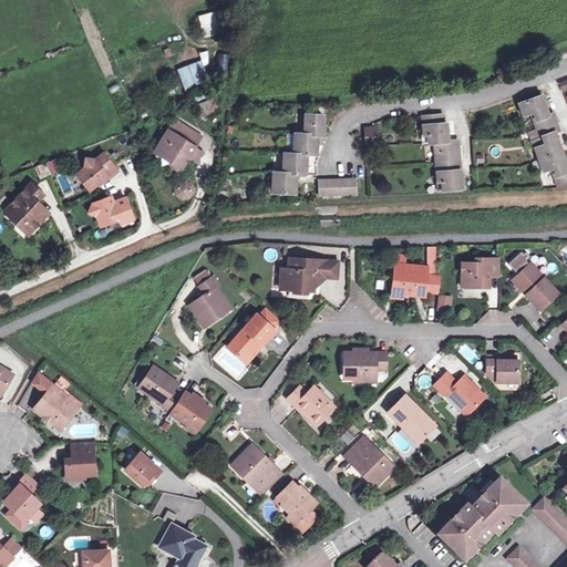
[(215,11),(198,13),(202,37),(218,34),(215,11)]
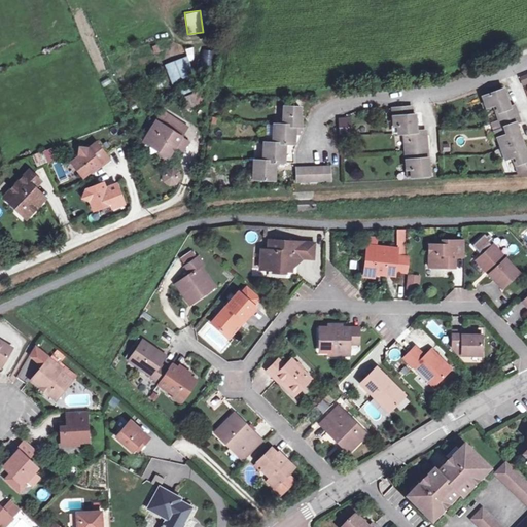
[(163,64),(171,84),(194,76),(185,55),(163,64)]
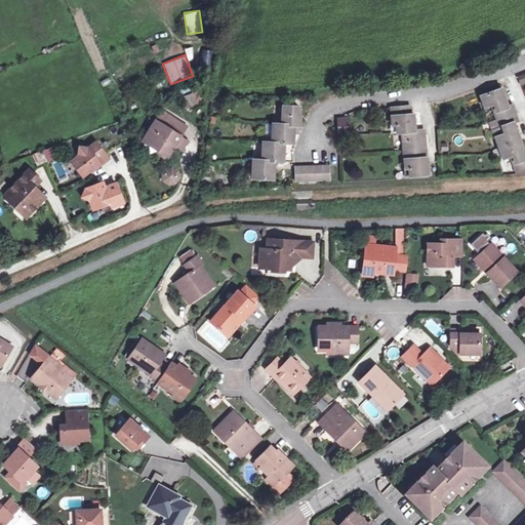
[(497,119),(490,122),(505,158),(514,155),(519,170),(524,167),(524,151),(515,122),(519,121),(513,105),(509,107),(502,88),(481,95),(485,107),(492,105),(494,104),(500,118),(497,119)]
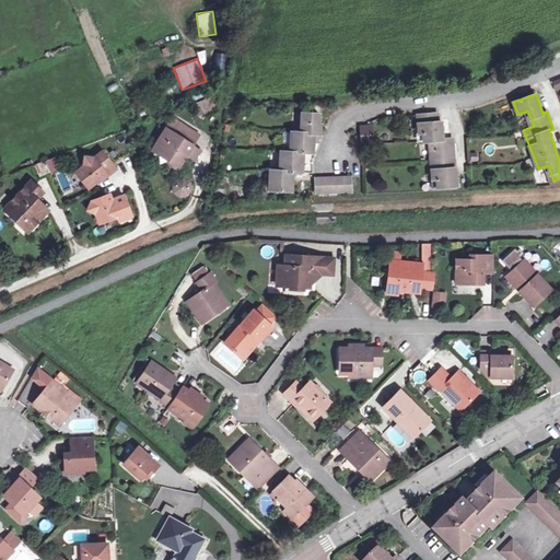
[(211,95),(193,103),(198,114),(216,106),(211,95)]
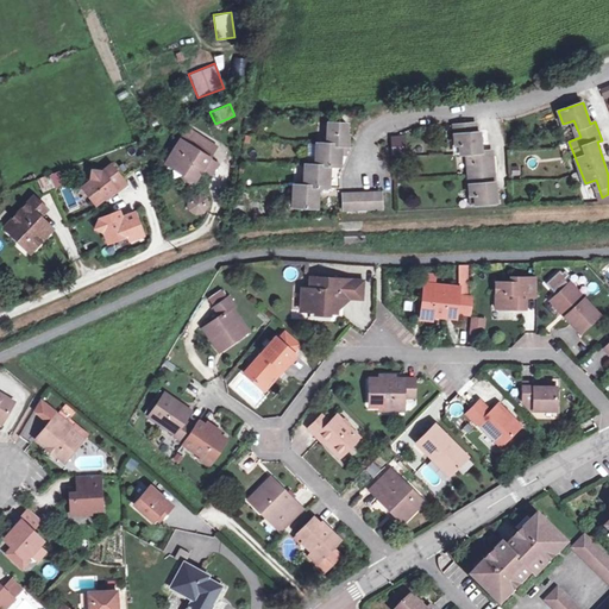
[(571,121),(577,138),(581,137),(573,120),(571,121)]
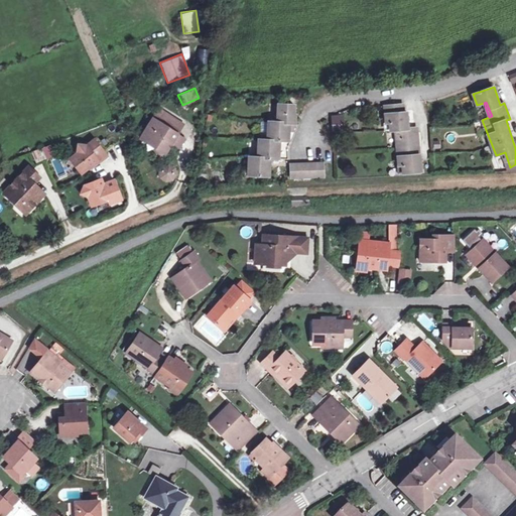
[(294,105),(278,104),(277,122),(269,121),(268,139),(259,139),(258,156),(249,156),(248,174),(269,175),(271,158),(279,158),(280,140),(288,141),(290,123),(295,123),(295,114),(294,114),(294,105)]
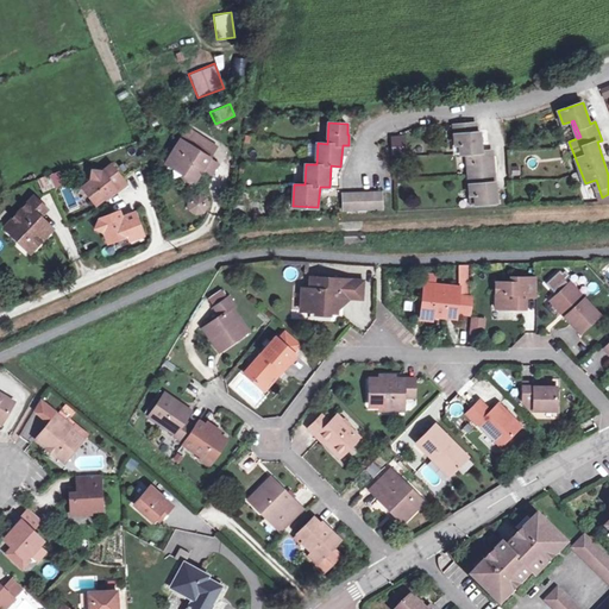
[(489,156),(488,151),(482,151),(481,132),(477,132),(476,123),(454,125),(456,144),(460,144),(462,154),(468,154),(471,194),(476,194),(477,203),(497,202),(496,182),(493,182),(491,174),(495,173),(494,156),(489,156)]
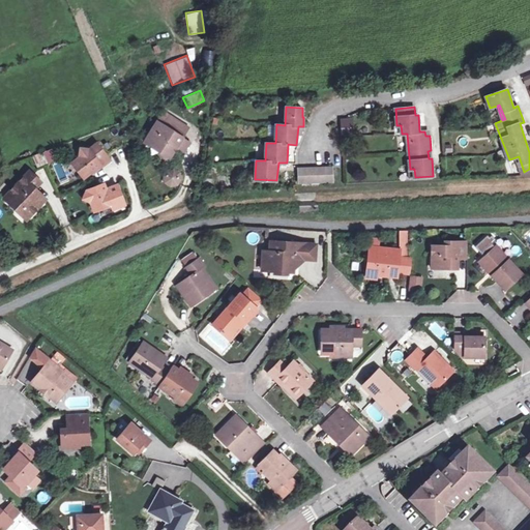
[(163,125),(169,115),(164,112),(157,121),(162,124),(163,125)]
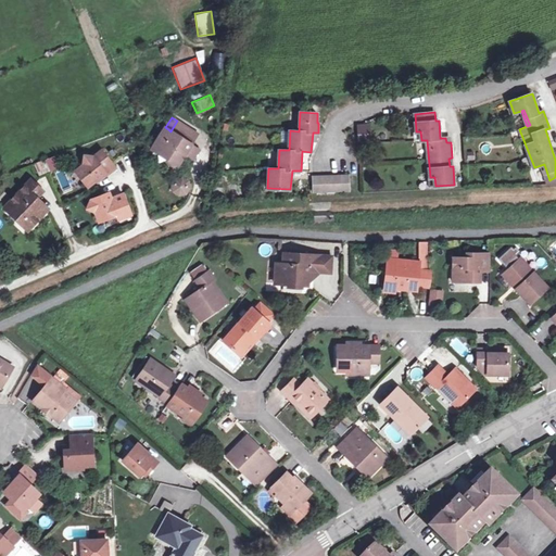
[(255,117),(254,126),(265,126),(266,118),(255,117)]
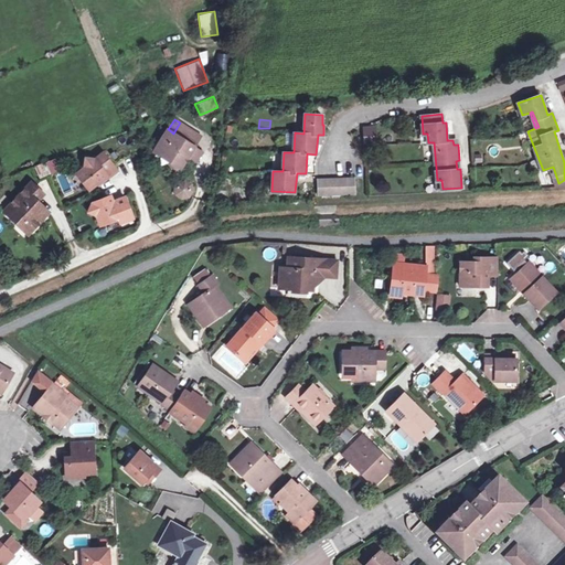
[(185,161),(194,146),(193,145),(200,135),(180,123),(173,134),(172,132),(169,138),(163,136),(156,149),(170,157),(169,160),(181,168),(185,161)]
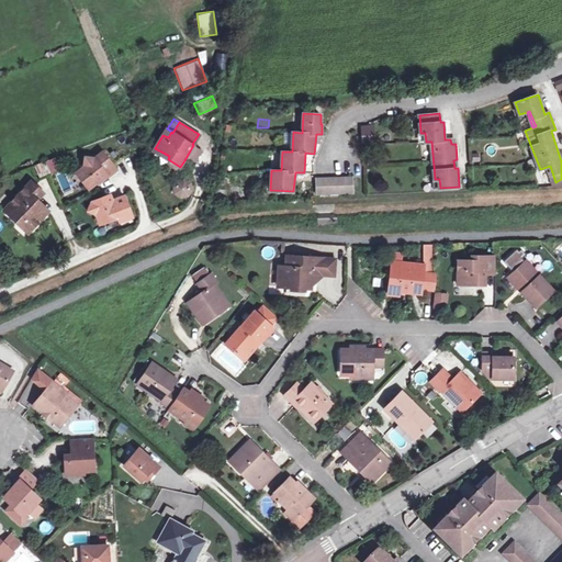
[(361,124),(360,142),(374,142),(374,124),(361,124)]
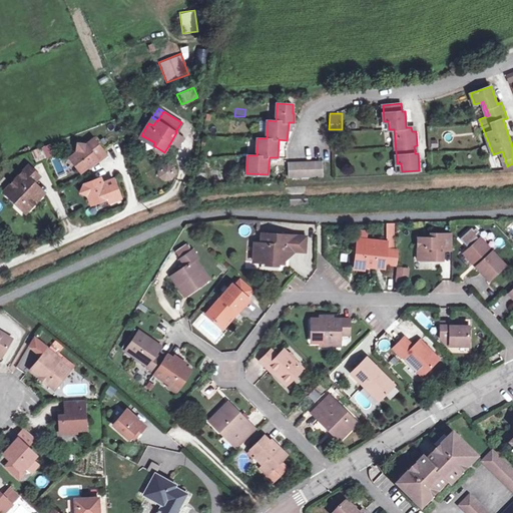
[(185,138),(176,132),(168,146),(177,151),(185,138)]
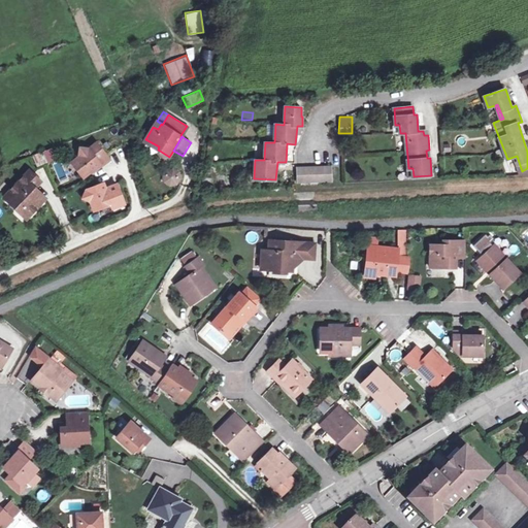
[(159,146),(145,139),(144,141),(158,150),(159,146)]
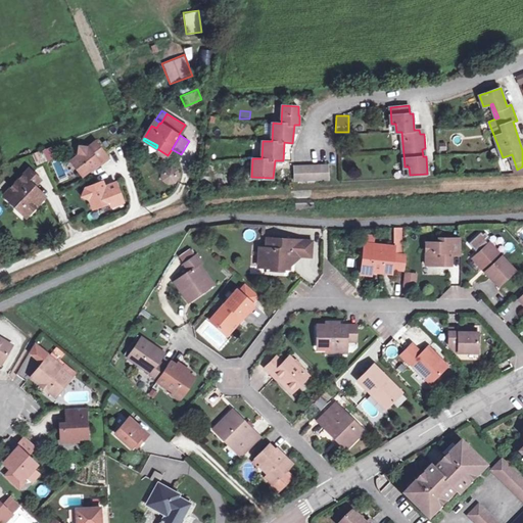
[(109,158),(96,141),(88,147),(80,146),(79,154),(72,160),(83,176),(100,162),(101,164),(109,158)]
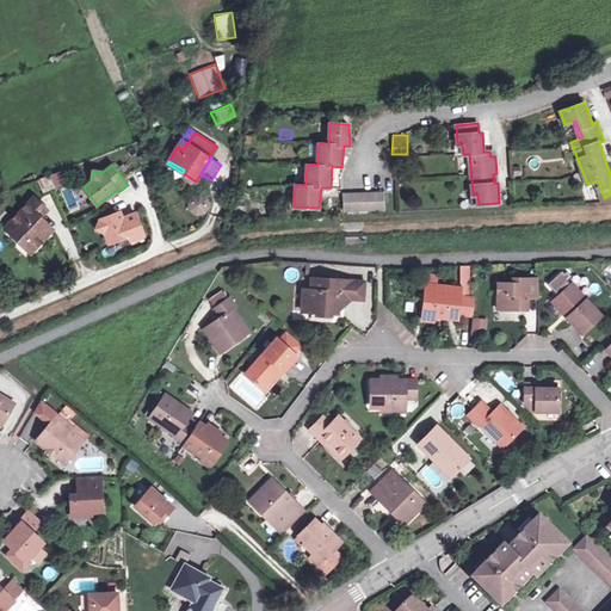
[(60,170),(49,174),(54,187),(66,184),(60,170)]
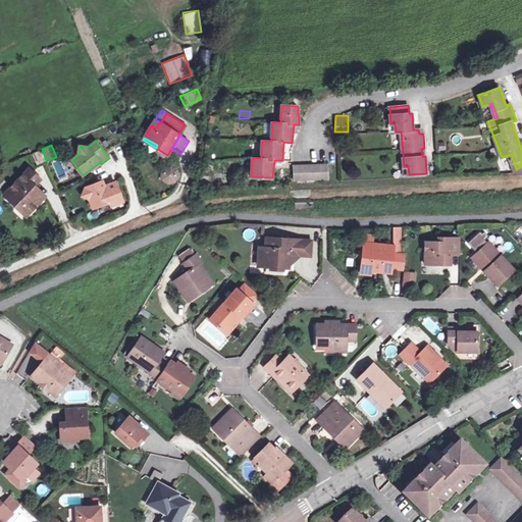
[(34,154),(38,163),(45,160),(41,151),(34,154)]
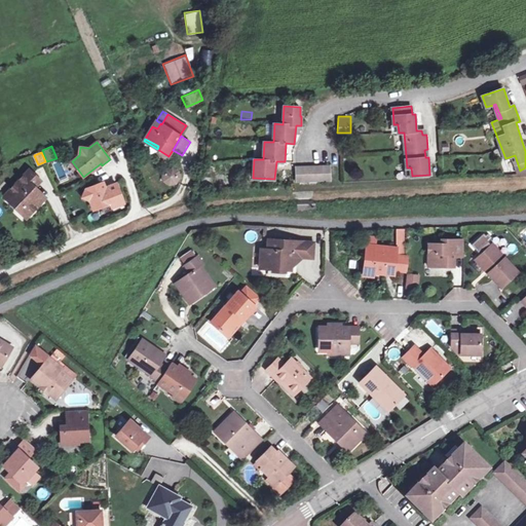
[(159,175),(172,187),(183,176),(170,163),(159,175)]
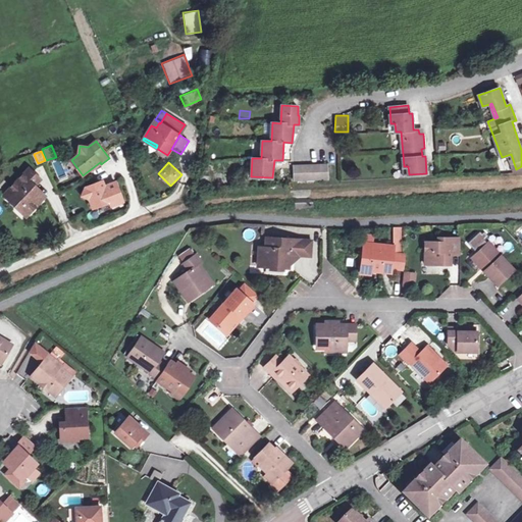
[(327,164),(295,166),(295,179),(327,178),(327,164)]
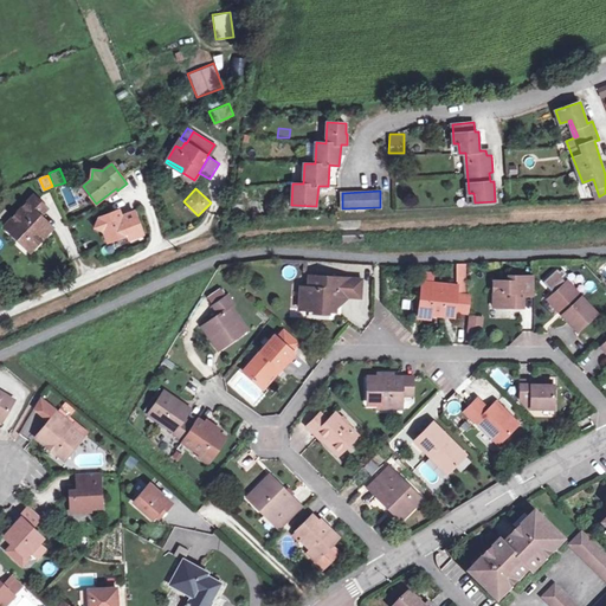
[(33,195),(14,217),(17,220),(8,230),(19,239),(23,234),(34,246),(52,227),(40,217),(47,208),(33,195)]
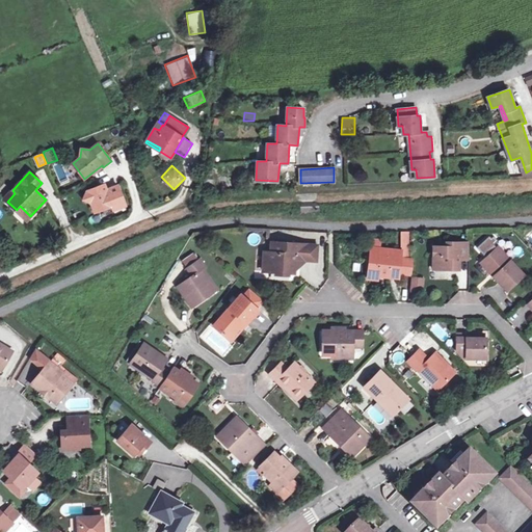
[(105,184),(87,191),(83,200),(91,203),(95,212),(112,206),(114,210),(126,206),(118,185),(107,189),(105,184)]
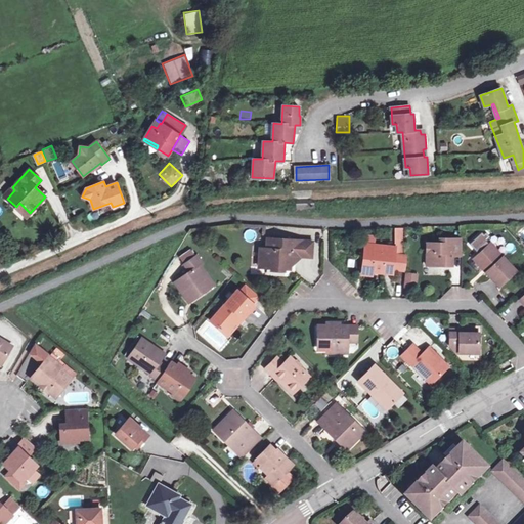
[(4,195),(7,199),(14,190),(12,187),(4,195)]
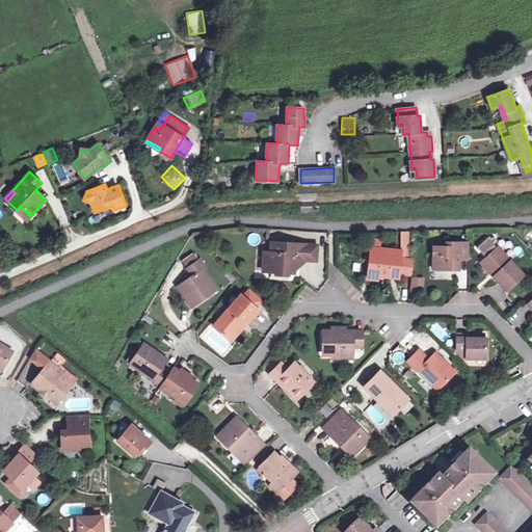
[(20,206),(17,210),(27,220),(30,216),(20,206)]
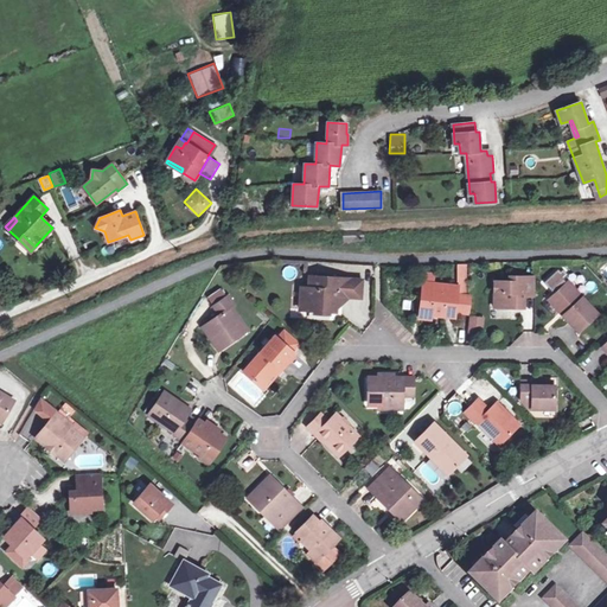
[(560,267),(543,280),(550,289),(567,275),(560,267)]
